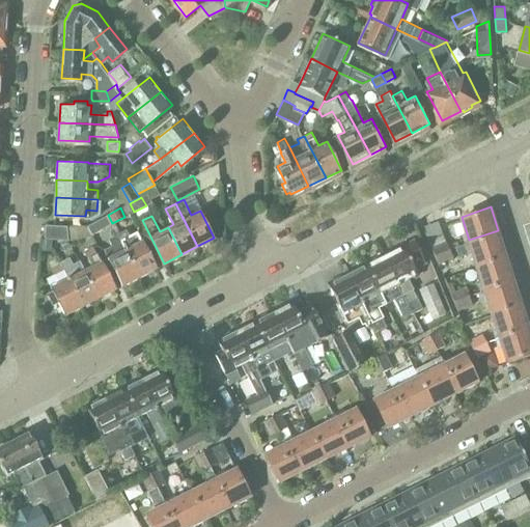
[(87,225),(92,233),(105,227),(101,218),(87,225)]
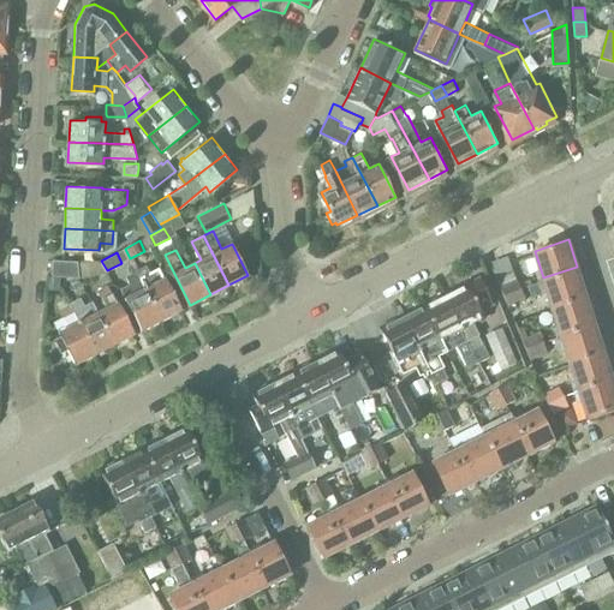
[(66,271),(79,273),(78,259),(55,258),(55,269),(63,269),(66,271)]
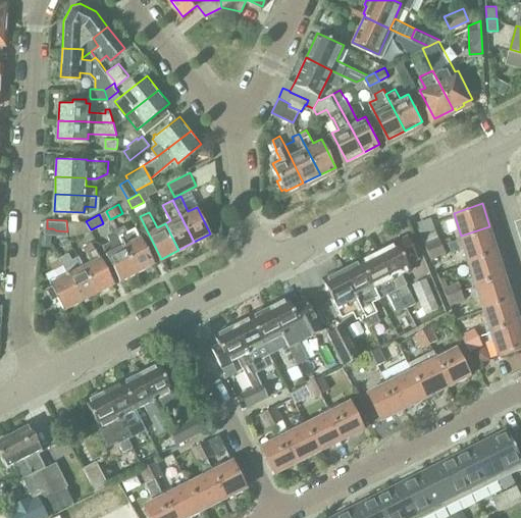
[(86,220),(66,220),(67,231),(68,235),(91,229),(86,221),(86,220)]
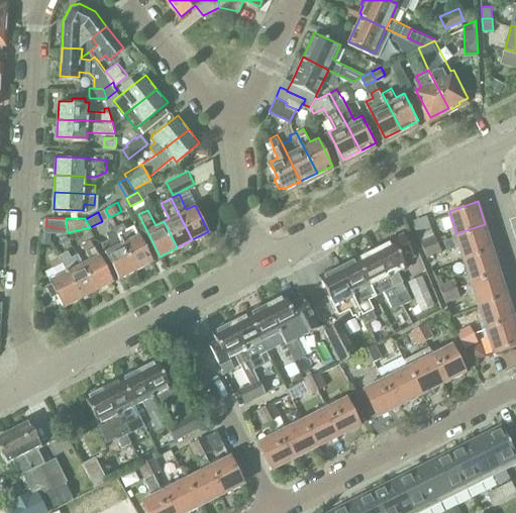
[(123,222),(115,226),(137,268),(155,259),(140,232),(138,234),(133,225),(126,228),(123,222)]
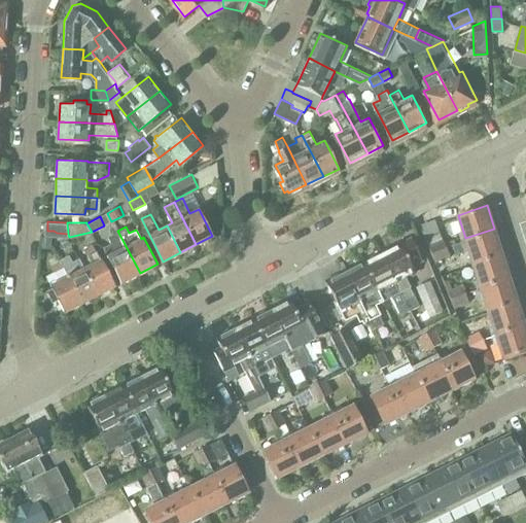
[(494,229),(465,238),(474,262),(502,252),(494,229)]
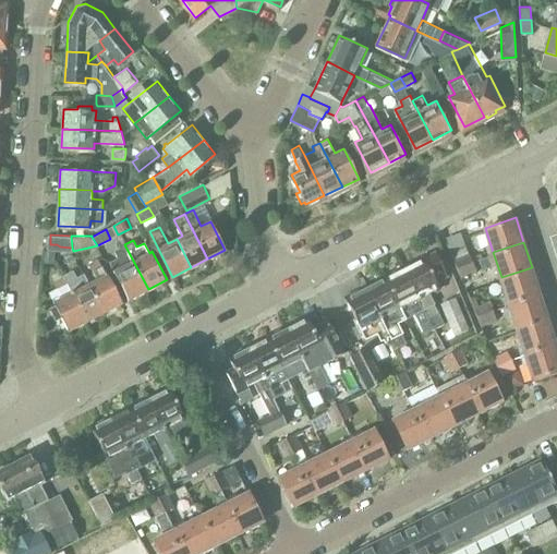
[(148,289),(124,244),(114,249),(119,256),(110,261),(130,299),(148,289)]
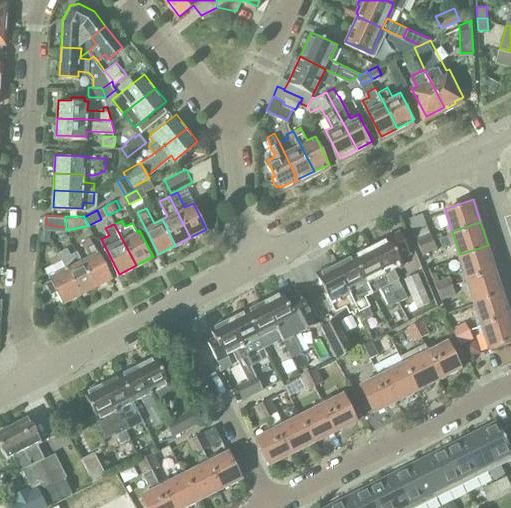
[(389,236),(371,245),(400,299),(408,294),(394,267),(403,262),(399,255),(410,250),(400,230),(389,236)]
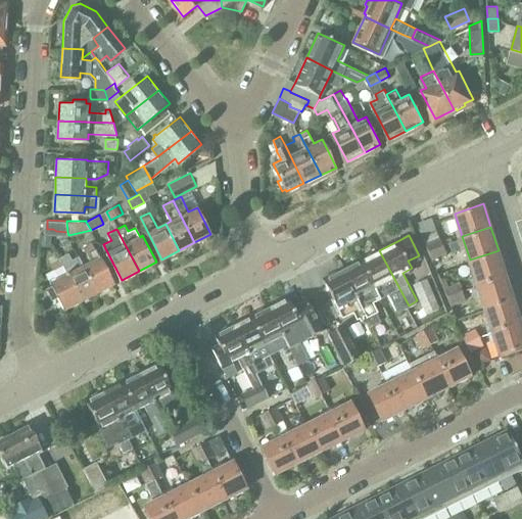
[(425,241),(428,248),(442,243),(439,236),(425,241)]
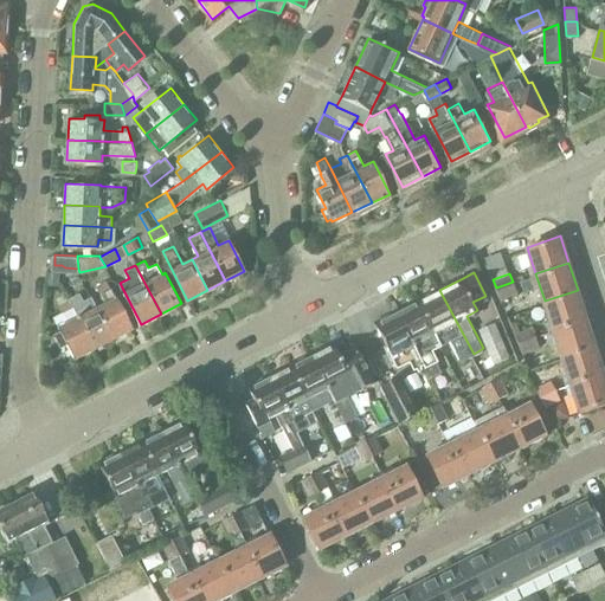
[(107,303),(98,307),(114,337),(133,328),(107,279),(97,284),(107,303)]
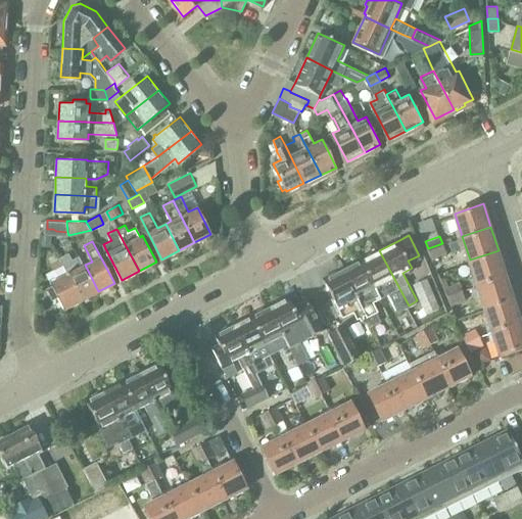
[(428,248),(432,258),(446,253),(442,243),(428,248)]
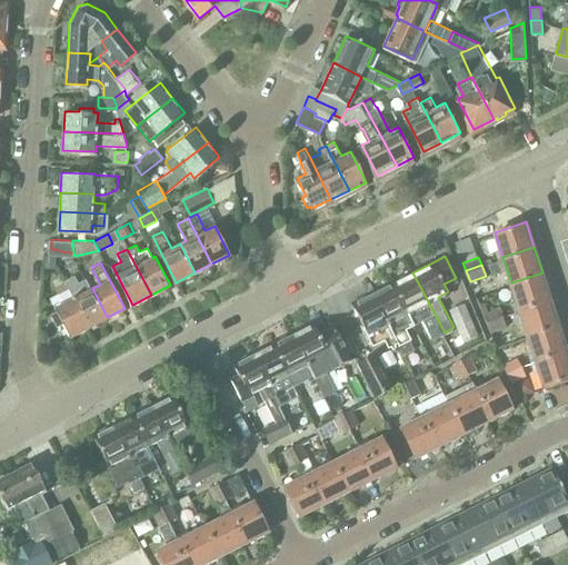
[(409,311),(415,324),(424,319),(434,338),(445,333),(412,273),(394,283),(409,311)]
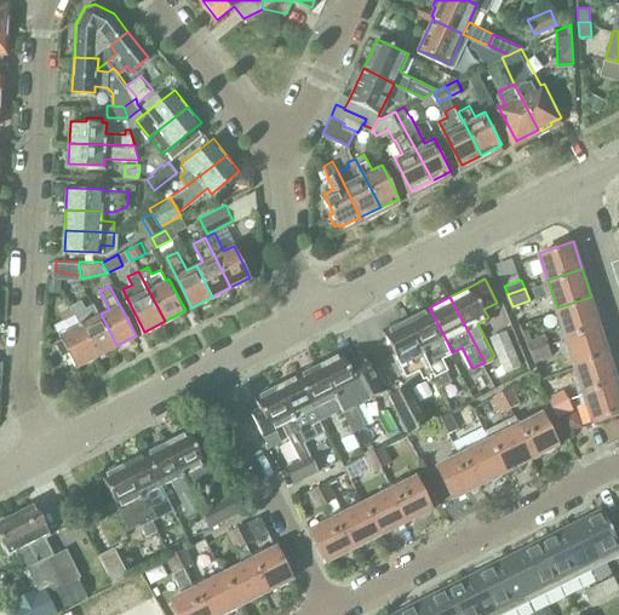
[(591,297),(557,308),(566,335),(600,325),(591,297)]
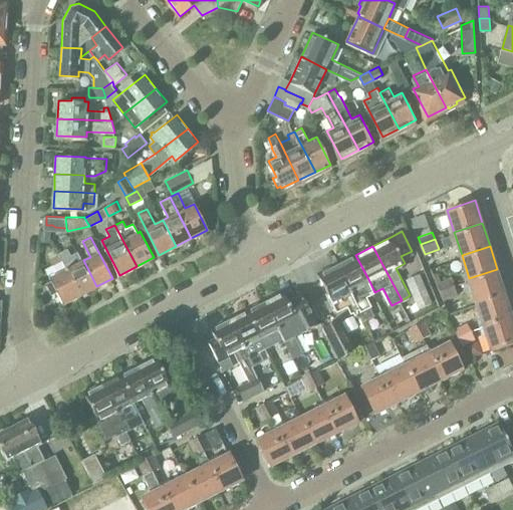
[(68,248),(58,253),(80,295),(96,286),(83,260),(78,251),(71,254),(68,248)]
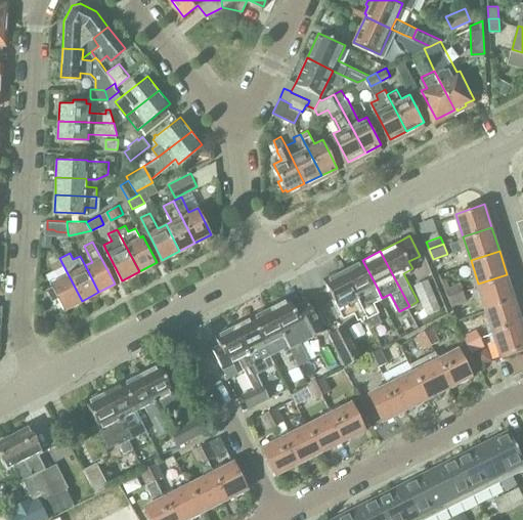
[(58,297),(66,309),(82,301),(59,258),(51,262),(55,269),(47,273),(53,285),(46,288),(52,300),(58,297)]
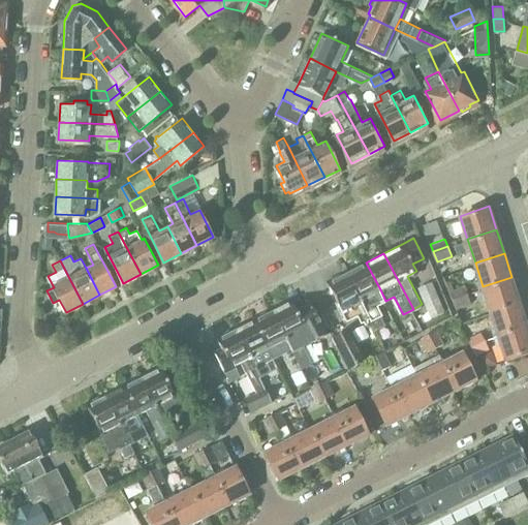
[(385,301),(380,289),(366,263),(349,271),(372,317),(370,317),(375,329),(385,323),(380,315),(381,315),(376,305),(385,301)]
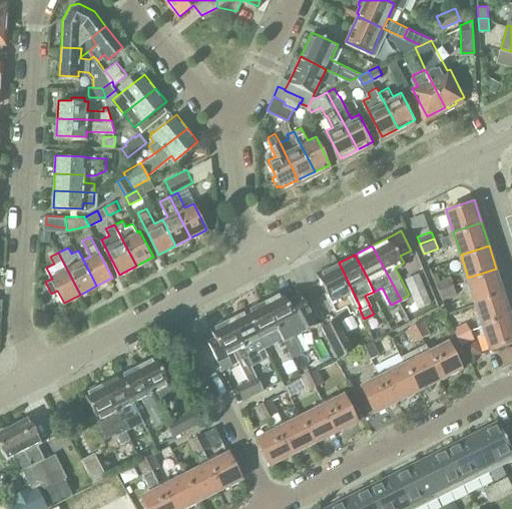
[(319,273),(333,300),(331,300),(336,311),(347,305),(351,313),(359,308),(361,308),(339,263),(319,273)]
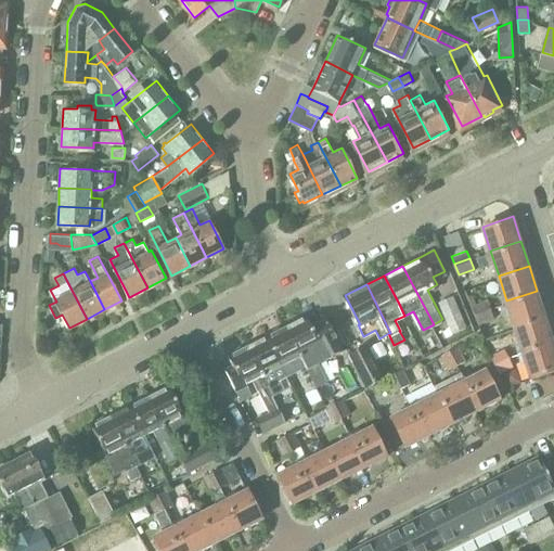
[(537,291),(506,300),(514,325),(545,316),(537,291)]
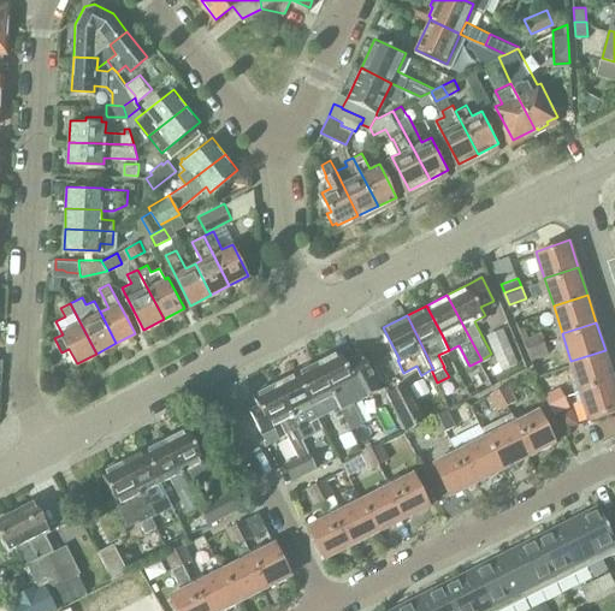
[(503,327),(486,334),(501,368),(518,361),(503,327)]
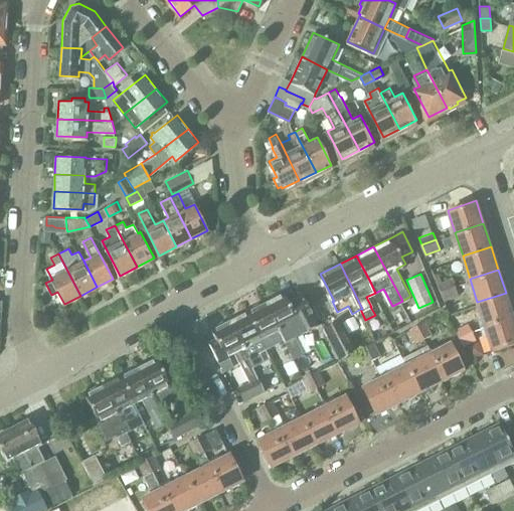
[(438,283),(441,292),(455,286),(452,278),(438,283)]
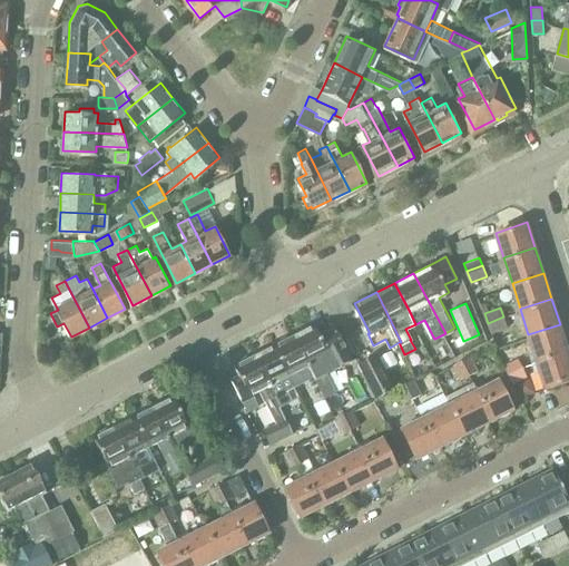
[(508,327),(503,316),(488,323),(491,332),(508,327)]
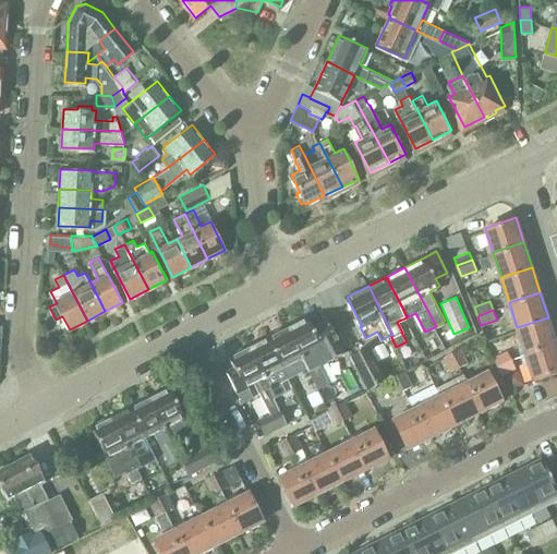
[(307,316),(289,326),(318,386),(319,387),(329,383),(319,363),(344,351),(328,317),(312,326),(307,316)]
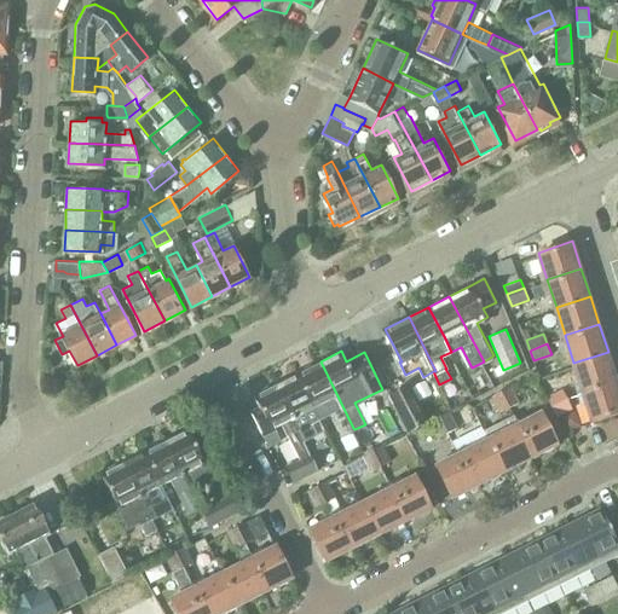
[(608,352),(573,363),(583,391),(617,380),(608,352)]
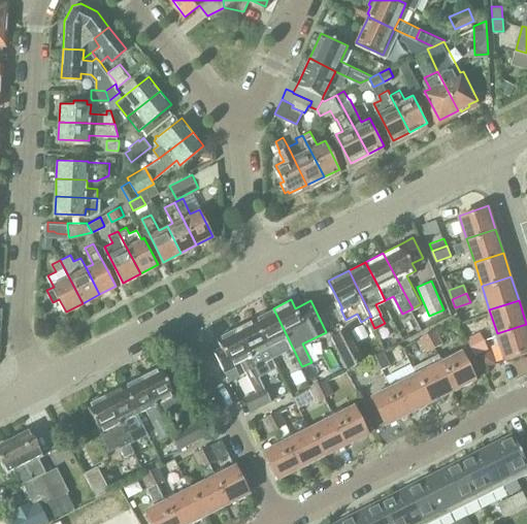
[(255,318),(274,355),(283,351),(292,369),(301,365),(273,308),(255,318)]
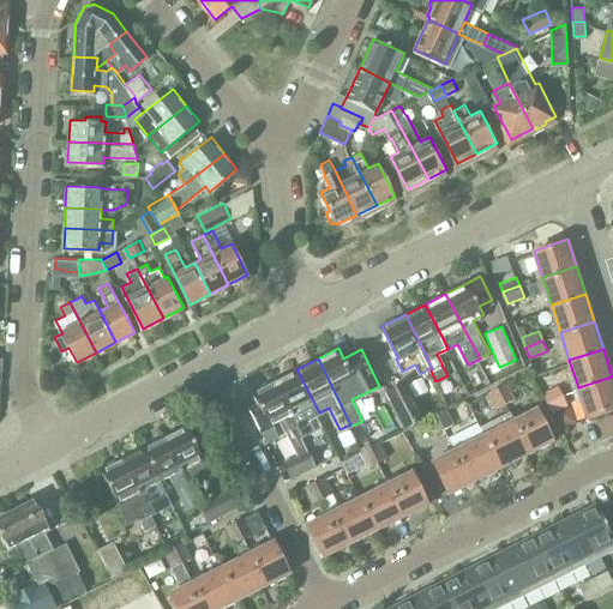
[(296,369),(275,380),(298,423),(302,434),(313,429),(308,418),(319,412),(296,369)]
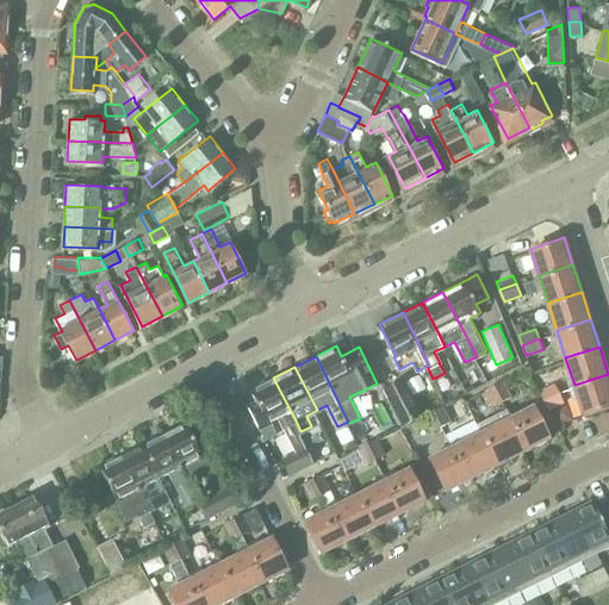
[(608,374),(575,385),(583,412),(608,403),(608,374)]
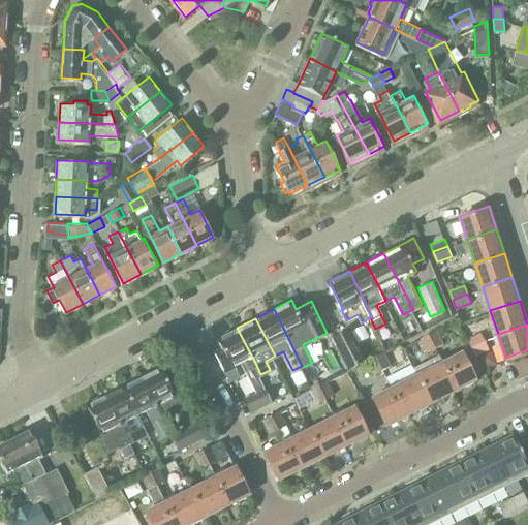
[(260,374),(256,365),(237,328),(218,338),(223,348),(216,351),(224,369),(242,361),(256,391),(245,396),(251,409),(272,399),(265,384),(266,383),(260,374)]
